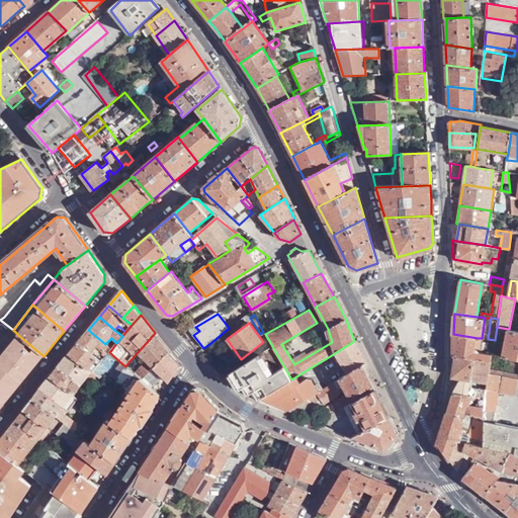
[(190,331),(193,335),(199,331),(195,327),(190,331)]
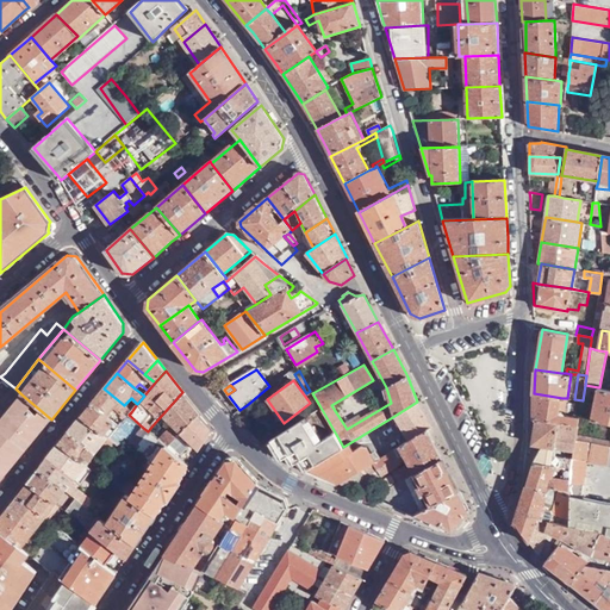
[(269,386),(247,405),(269,387),(269,386)]
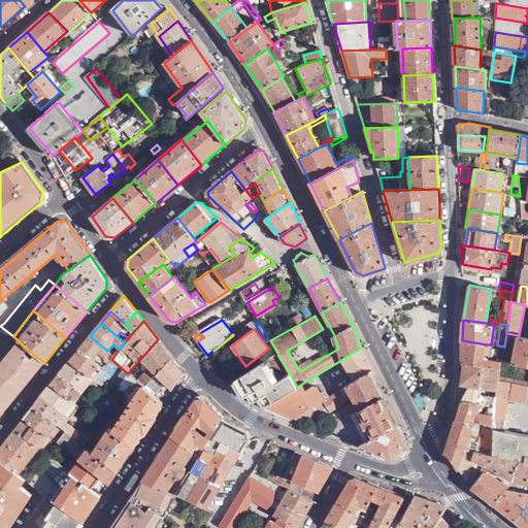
[(527,367),(527,337),(519,335),(518,335),(513,364),(527,367)]
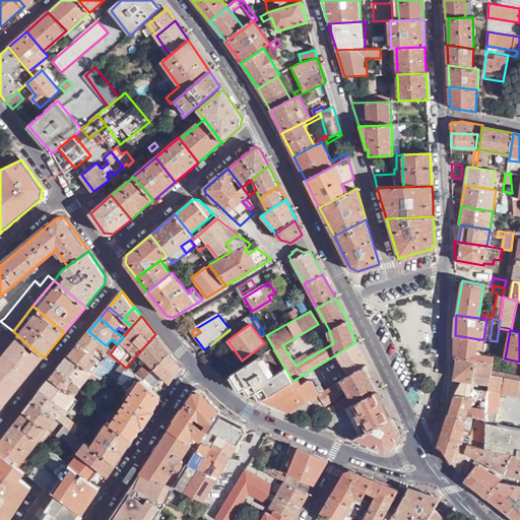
[(106,345),(88,331),(78,344),(91,355),(99,347),(109,355),(110,353),(112,351),(106,345)]
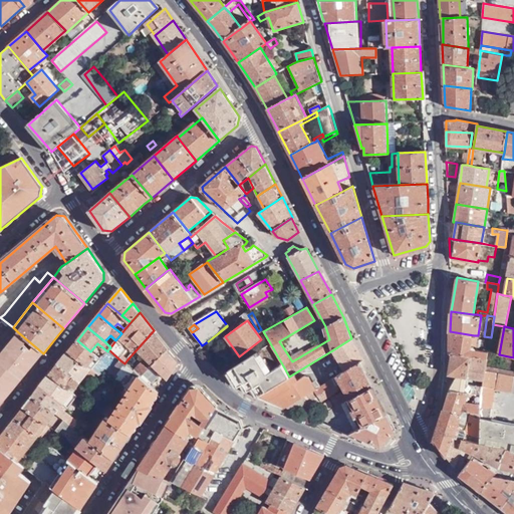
[(169,348),(155,331),(136,353),(149,364),(153,367),(167,351),(169,348)]
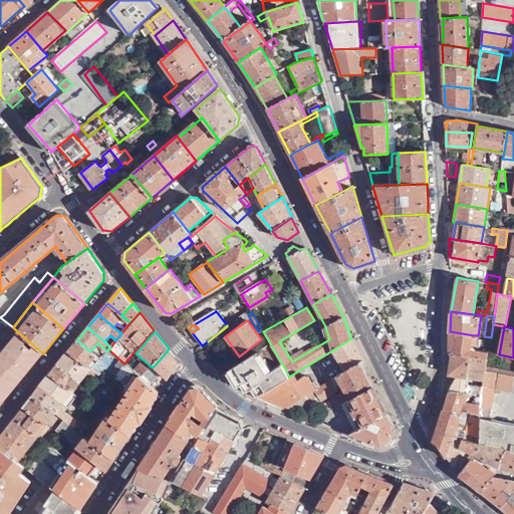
[(471,356),(488,358),(489,351),(477,349),(478,339),(473,338),(474,335),(450,331),(449,352),(452,353),(471,356)]
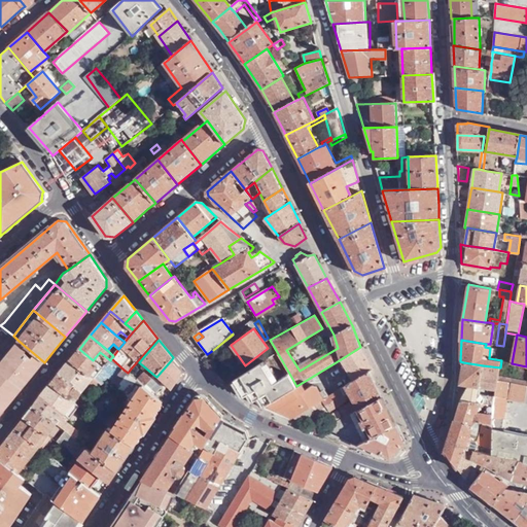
[(2,361),(0,363),(0,369),(24,388),(29,382),(44,362),(19,341),(2,361)]
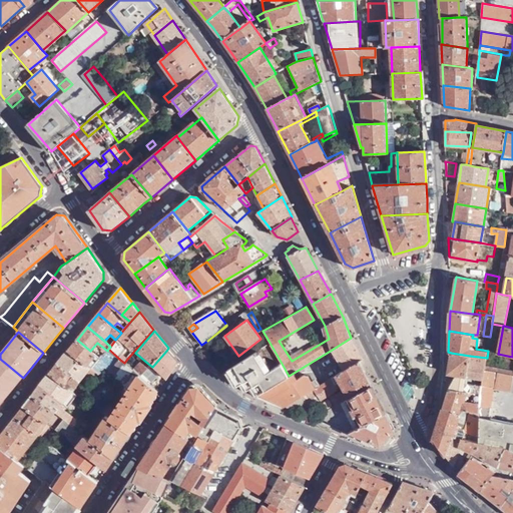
[(351,339),(351,338),(332,350),(343,368),(349,369),(360,362),(364,360),(351,339)]
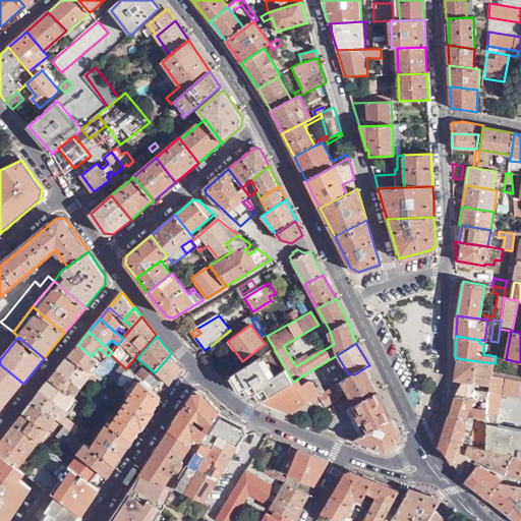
[(89,371),(98,361),(92,356),(78,345),(69,356),(89,371)]
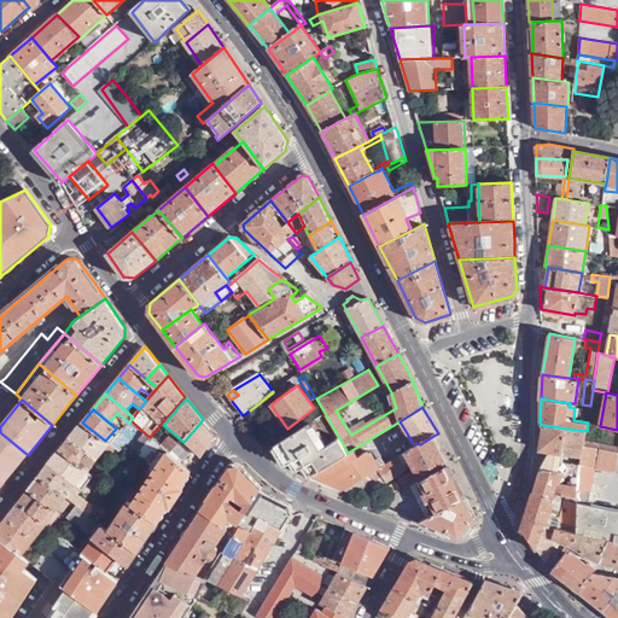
[(324,410),(273,445),(285,464),(292,460),(298,468),(305,464),(312,473),(348,453),(324,410)]
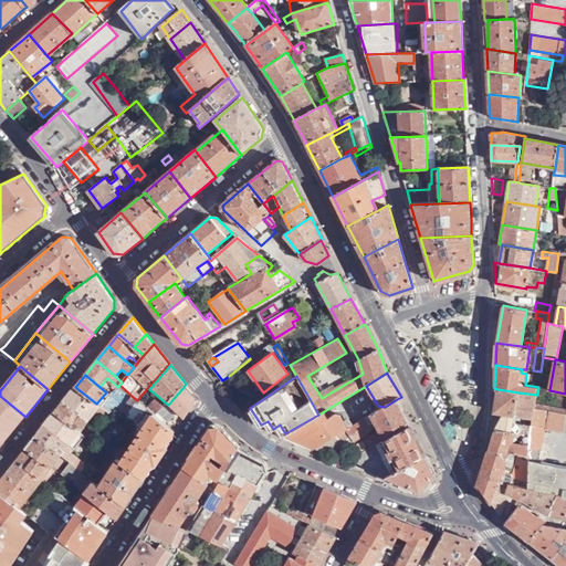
[(121,410),(133,397),(119,385),(118,387),(111,396),(101,407),(114,419),(121,410)]
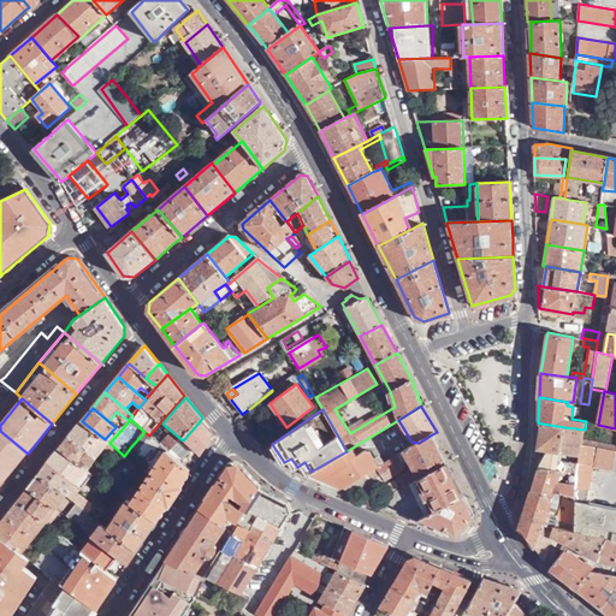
[(96,457),(108,442),(105,439),(82,421),(69,437),(96,457)]
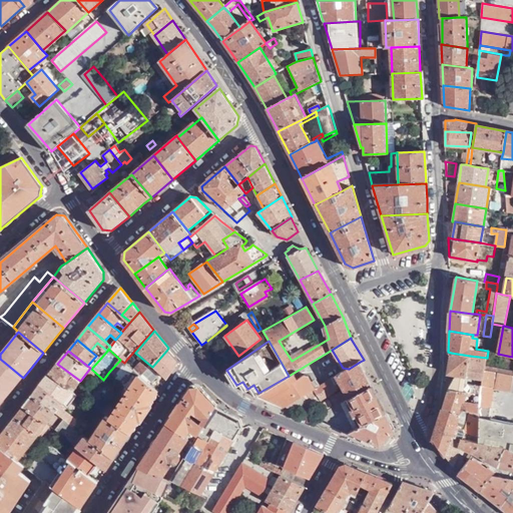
[(178,365),(166,351),(152,367),(159,373),(149,385),(159,393),(178,365)]
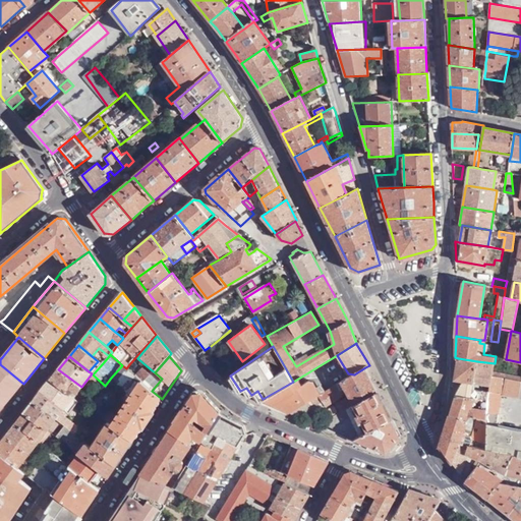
[(464,381),(474,383),(477,361),(458,358),(455,380),(464,381)]
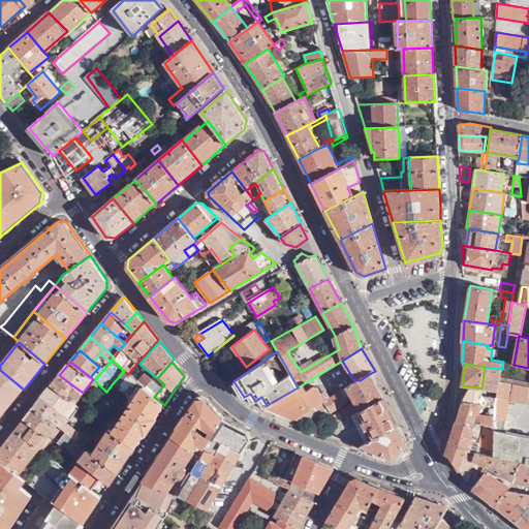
[(500,382),(500,378),(502,369),(485,367),(481,389),(498,392),(500,382)]
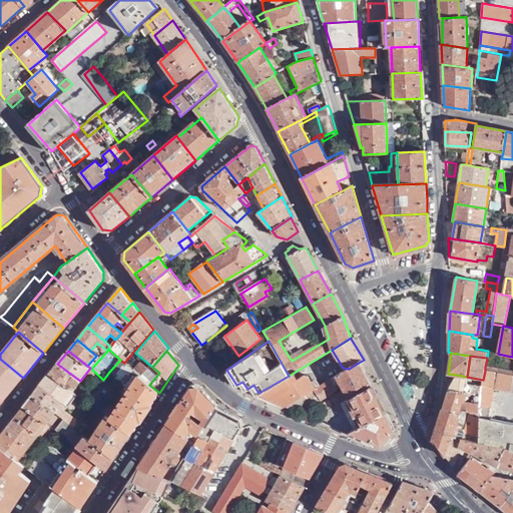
[(0,406),(6,399),(23,378),(0,359),(0,406)]
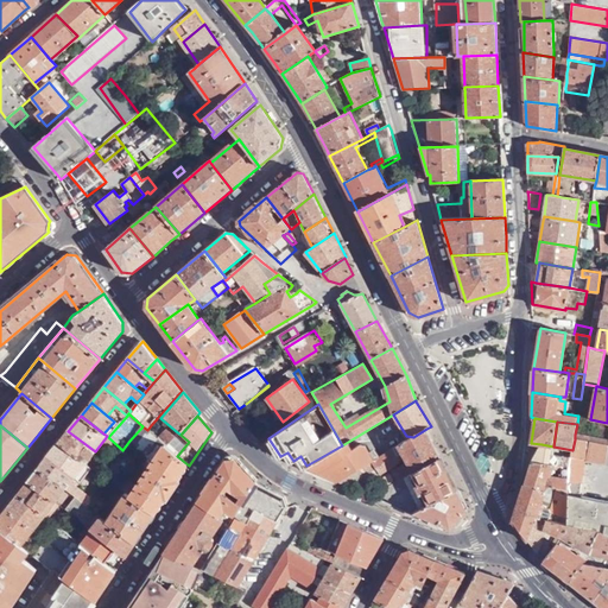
[(181,435),(176,431),(168,441),(151,425),(147,430),(169,449),(181,435)]
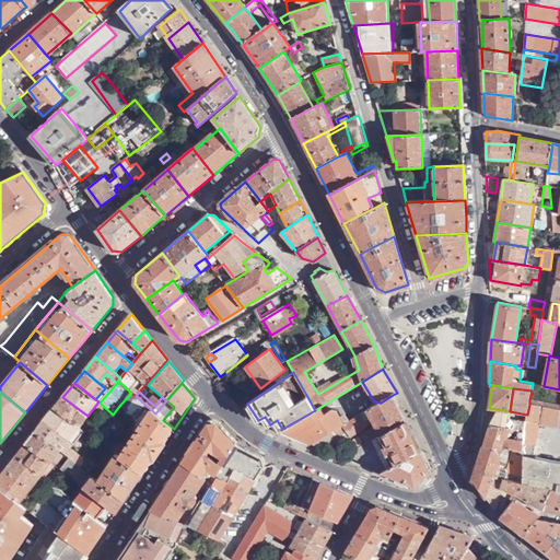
[(407,423),(393,395),(381,403),(371,408),(349,421),(345,423),(310,443),(310,444),(321,447),(347,432),(350,435),(370,423),(368,420),(372,417),(377,426),(363,433),(368,443),(373,440),(407,423)]
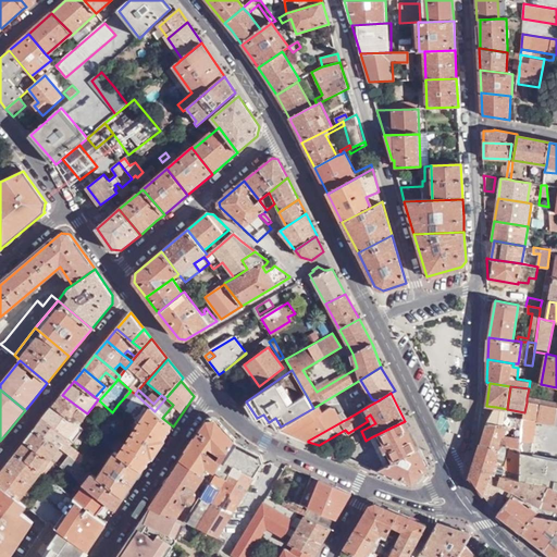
[(88,415),(87,413),(62,395),(57,401),(54,405),(79,424),(81,425),(88,415)]
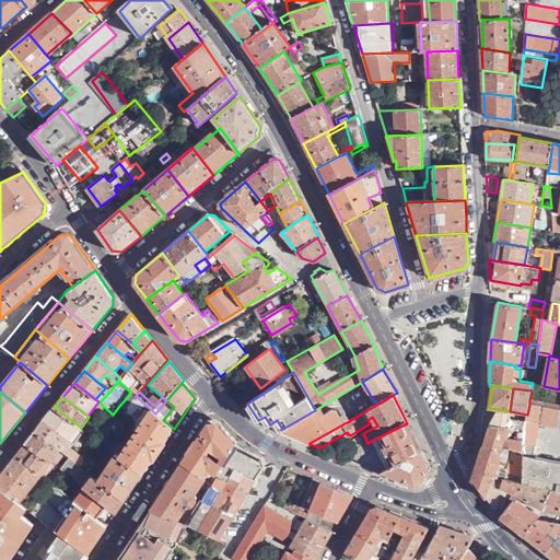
[(559,411),(559,406),(529,400),(529,405),(559,411)]
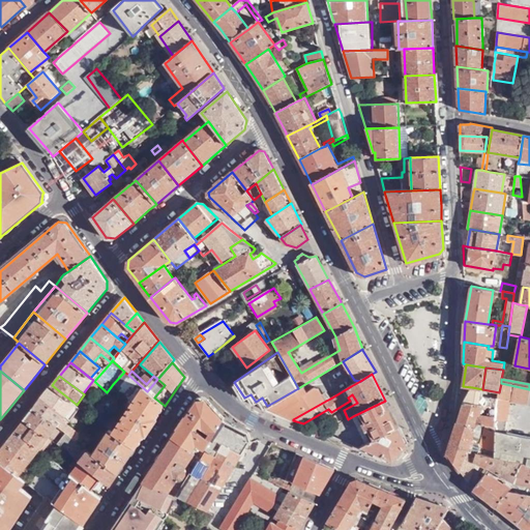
[(529,389),(501,383),(499,392),(498,400),(498,404),(497,407),(494,427),(494,454),(494,458),(522,463),(521,464),(529,465),(529,439),(505,435),(511,402),(529,405),(529,389)]
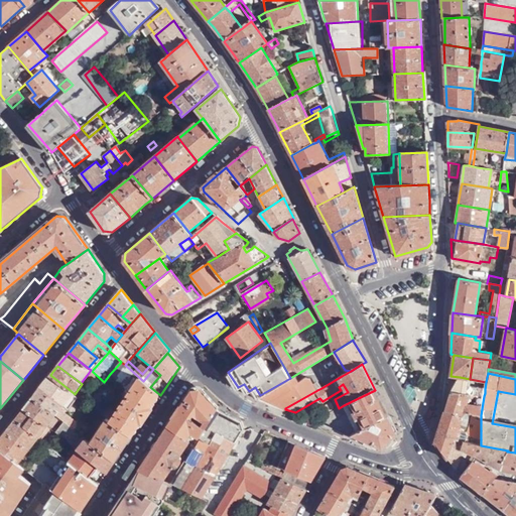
[(63,405),(74,393),(50,375),(40,388),(63,405)]
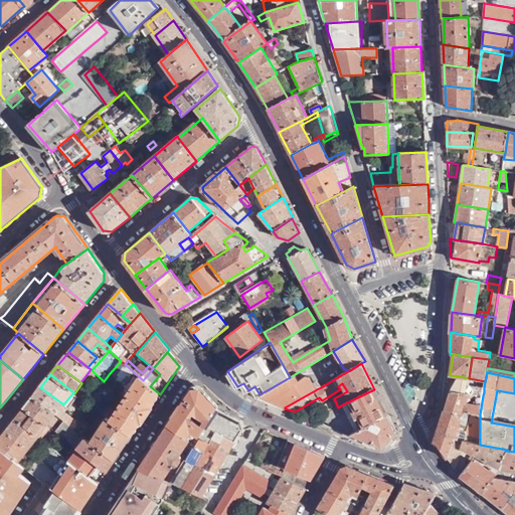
[(298,380),(295,374),(290,377),(260,394),(260,395),(269,399),(297,382),(296,381),(298,380)]
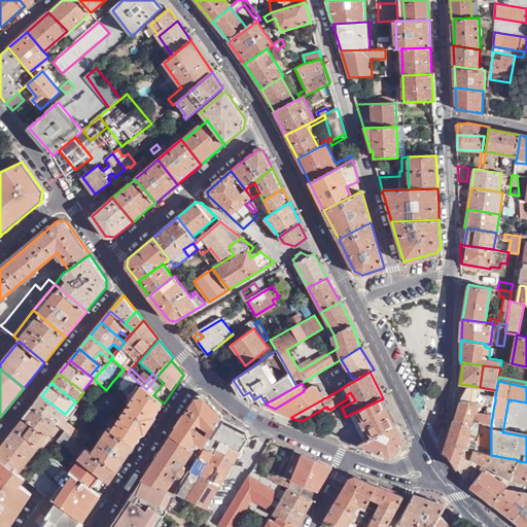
[(275,409),(291,417),(324,398),(319,390),(317,386),(313,384),(305,389),(303,390),(304,391),(275,409)]
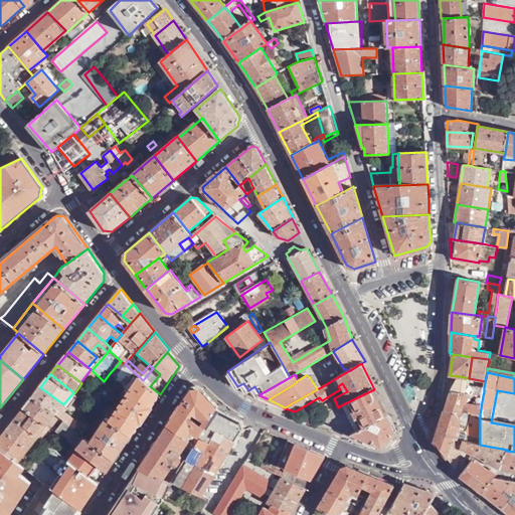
[(484,392),(484,388),(468,385),(469,378),(459,376),(450,389),(483,395),(484,392)]
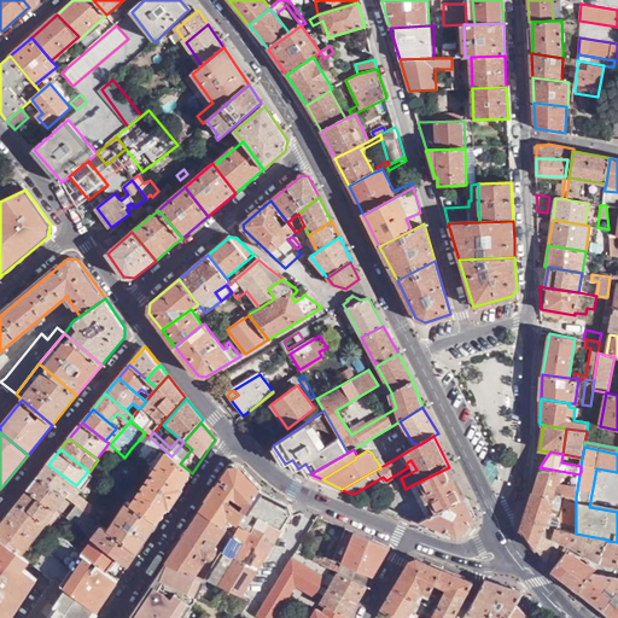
[(380,467),(385,465),(379,455),(374,458),(380,467)]
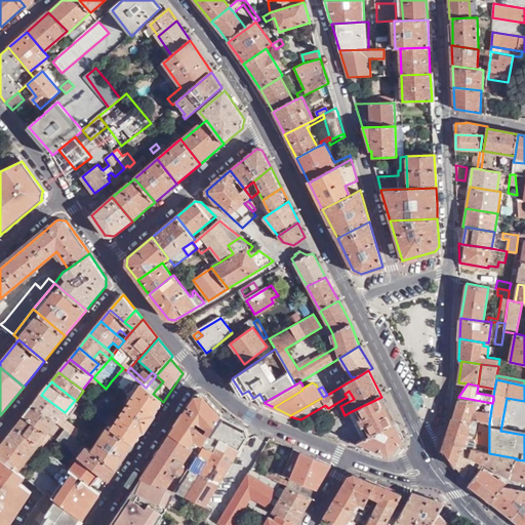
[(133,445),(163,402),(153,394),(146,388),(113,429),(133,445)]
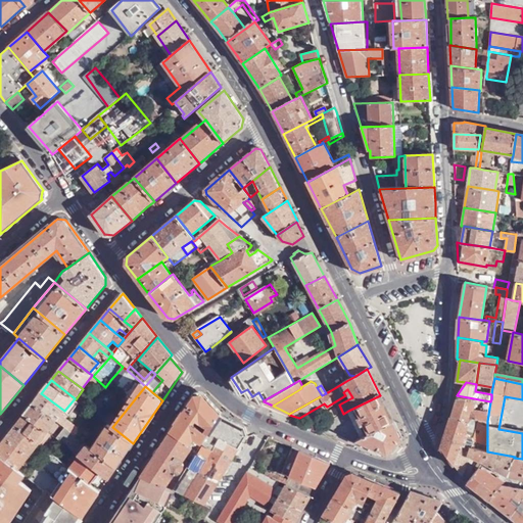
[(61,415),(64,411),(41,393),(34,403),(51,417),(56,411),(61,415)]
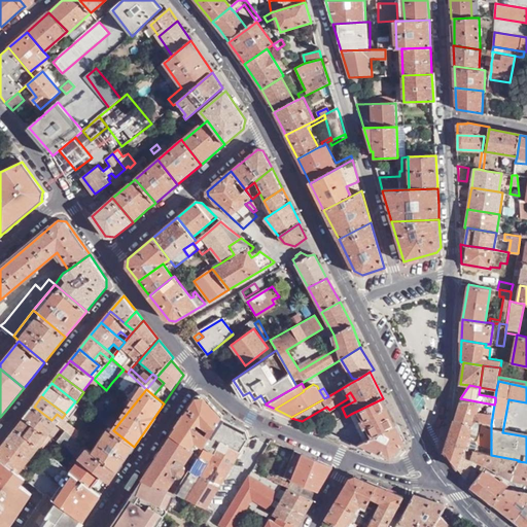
[(201,455),(224,419),(206,398),(197,398),(172,435),(195,451),(201,455)]
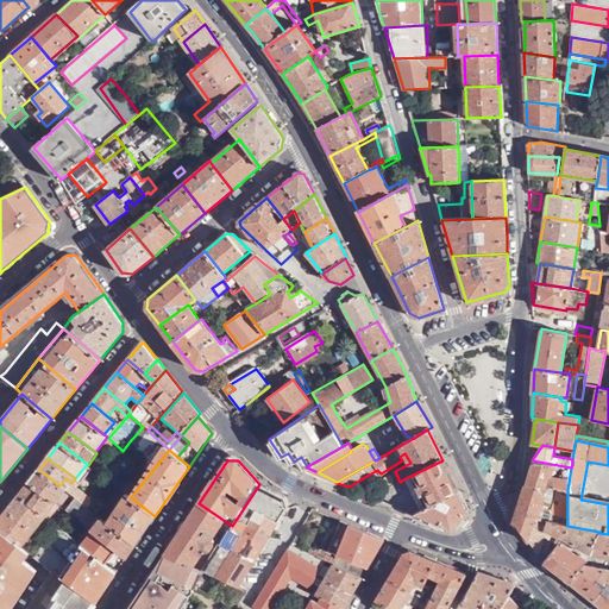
[(458,491),(443,460),(406,478),(422,509),(458,491)]
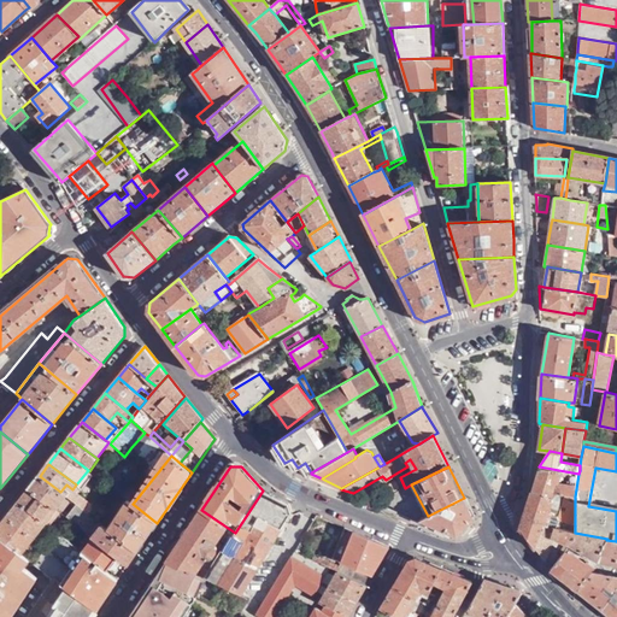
[(539,466),(532,492),(553,499),(560,495),(575,497),(579,474),(539,466)]
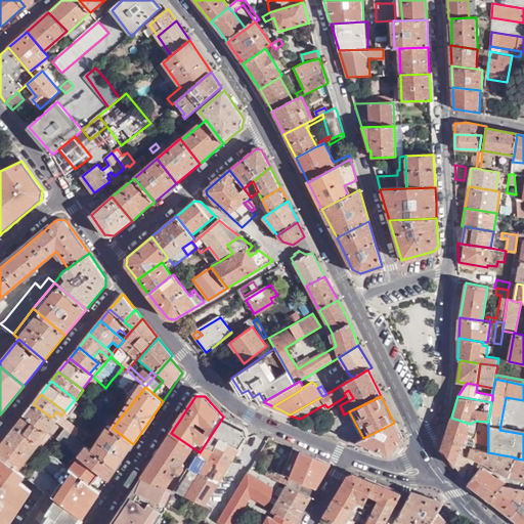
[(48,434),(57,423),(51,418),(34,404),(25,416),(48,434)]
